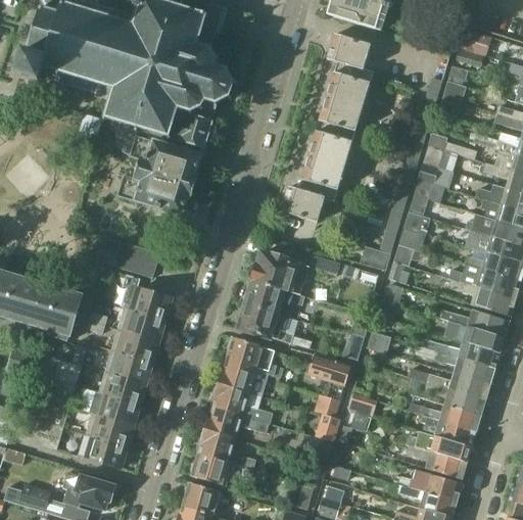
[(39,82),(41,76),(106,95),(103,105),(108,106),(104,119),(135,128),(134,131),(137,132),(138,129),(179,141),(202,148),(211,119),(215,105),(217,105),(218,100),(229,94),(232,97),(233,95),(230,92),(233,81),(237,81),(237,79),(233,79),(227,68),(230,65),(228,63),(226,67),(216,64),(216,57),(220,56),(219,54),(215,55),(210,48),(212,45),(211,44),(223,6),(200,0),(175,0),(175,1),(174,1),(173,5),(155,0),(135,0),(133,3),(130,13),(84,0),(43,0),(46,6),(45,9),(40,8),(27,53),(24,52),(16,76),(39,82)]
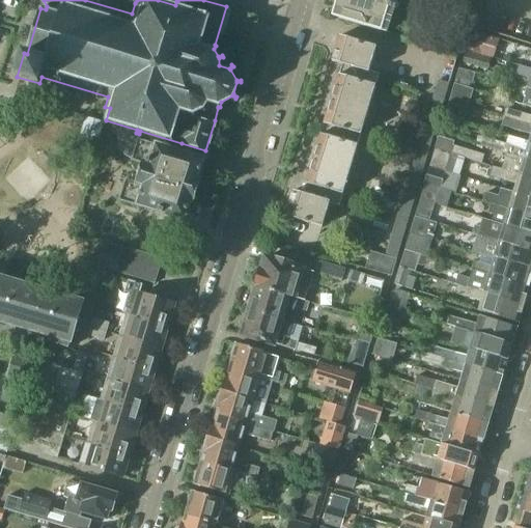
[(335,0),(331,14),(382,29),(389,0),(335,0)]
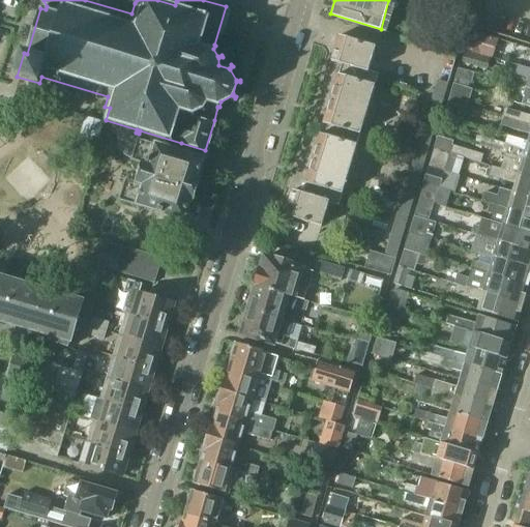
[(469,27),(464,47),(465,48),(481,52),(488,33),(469,27)]
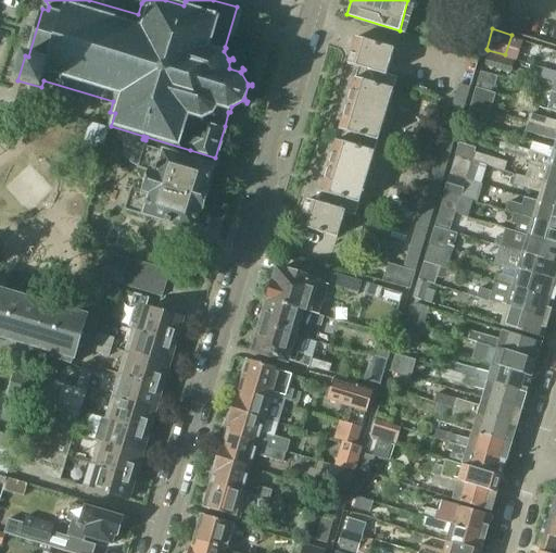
[(344,210),(355,213),(397,74),(387,71),(394,47),(355,35),(348,61),(357,64),(339,127),(337,126),(332,128),(331,133),(333,137),(336,138),(317,200),(306,197),(299,224),(337,235),(344,210)]
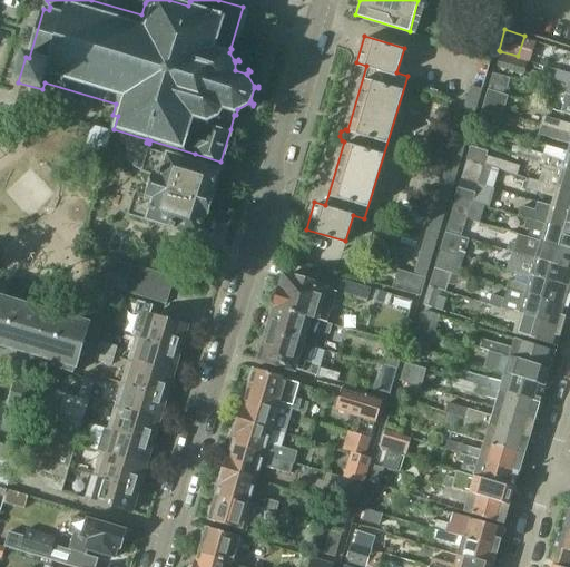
[(528,59),(518,56),(500,51),(497,65),(500,66),(503,69),(505,67),(509,67),(511,71),(514,69),(517,70),(520,75),(523,71),(524,71),(528,59)]
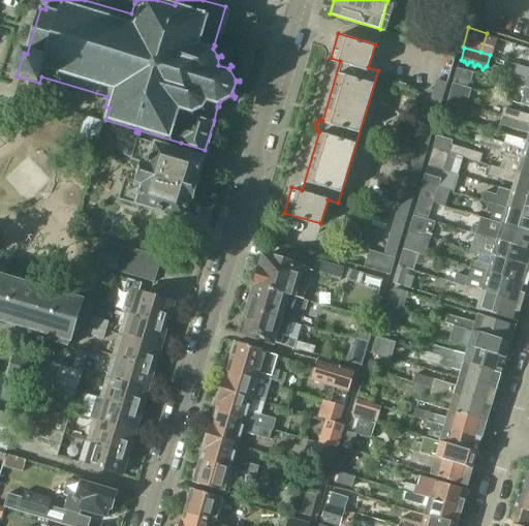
[(528,66),(517,62),(514,71),(526,75),(524,85),(528,86),(528,66)]
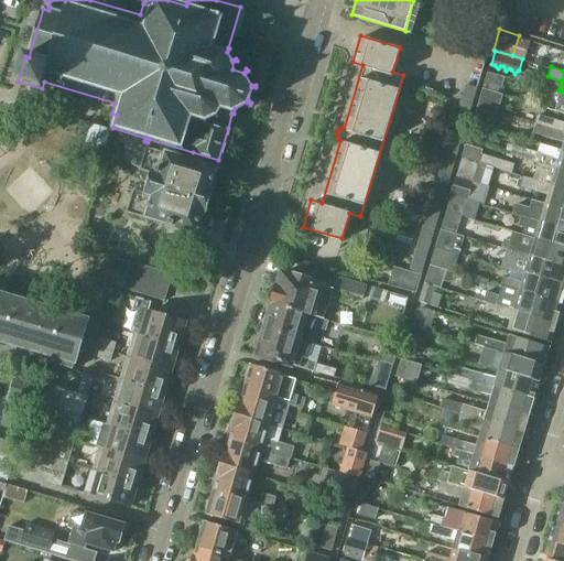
[(487,69),(484,81),(502,86),(506,75),(487,69)]
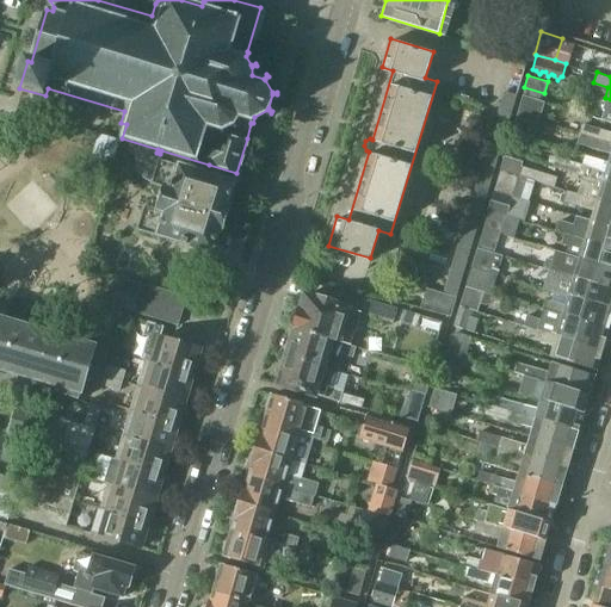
[(505,90),(457,249),(445,291),(426,285),(420,307),(451,315),(517,93),(505,90)]
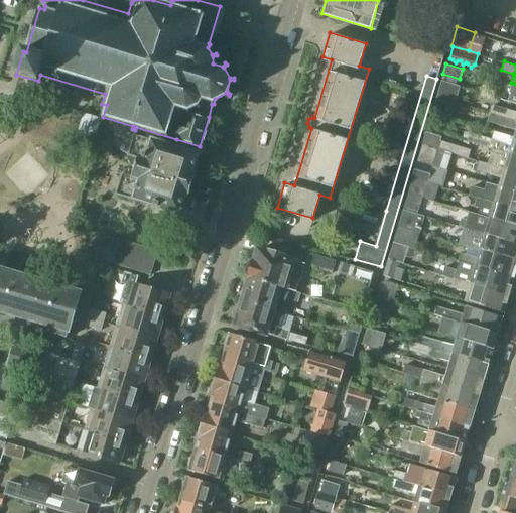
[(455,101),(460,85),(441,79),(436,95),(455,101)]
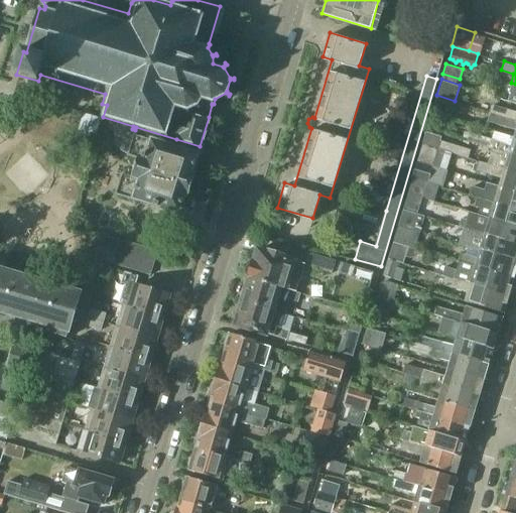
[(450,116),(455,101),(436,95),(431,111),(444,115),(450,116)]
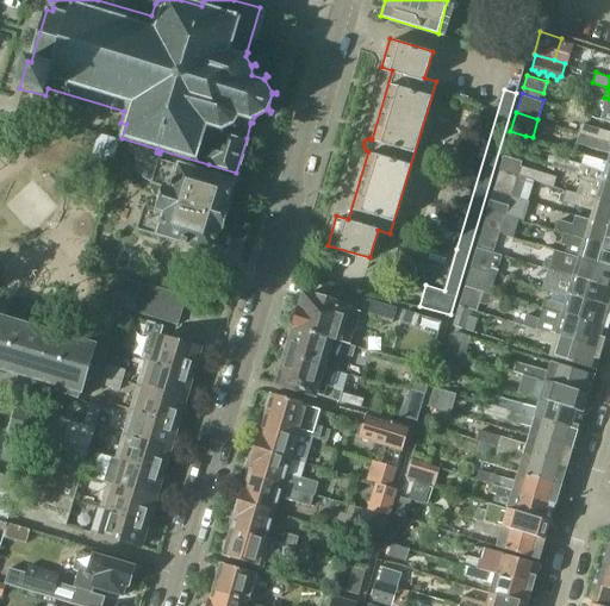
[(582,123),(579,132),(609,141),(609,131),(597,127),(582,123)]
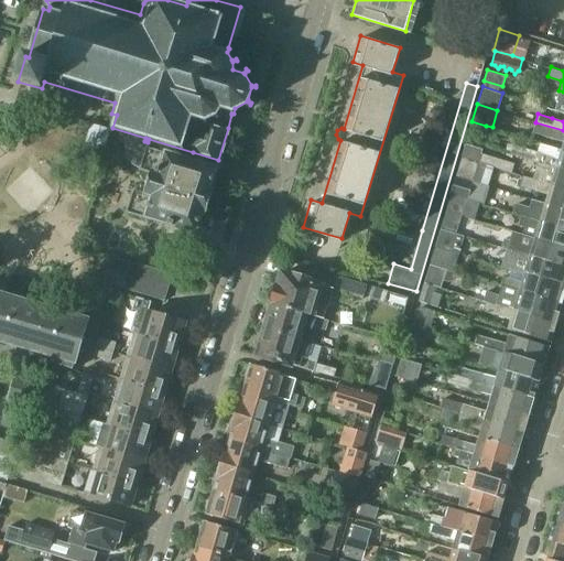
[(86,139),(102,144),(108,128),(91,122),(86,139)]
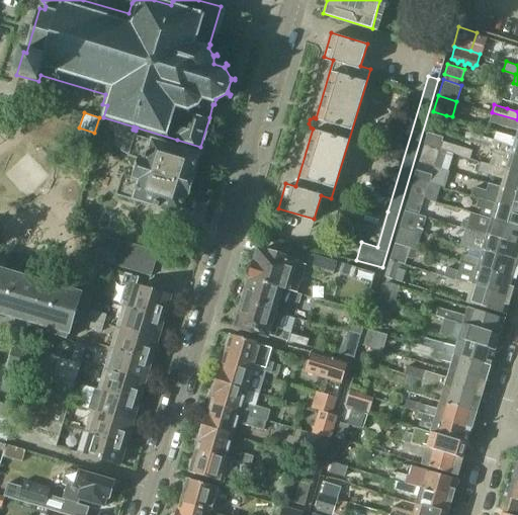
[(517,119),(492,112),(489,119),(502,123),(517,127),(517,130),(516,137),(517,137),(517,119)]
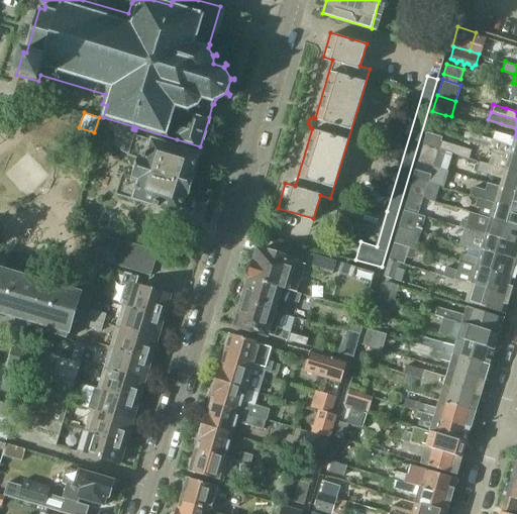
[(493,137),(490,146),(493,146),(516,153),(516,136),(515,136),(514,135),(495,129),(493,137)]
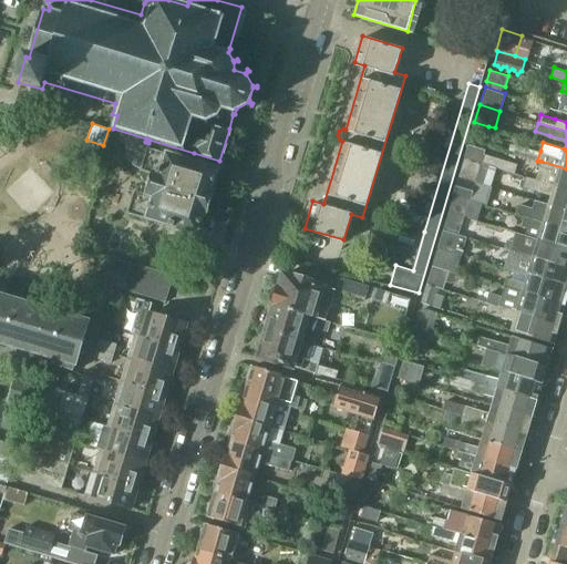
[(464,156),(464,157),(481,162),(481,161),(514,172),(517,163),(484,153),(485,147),(468,143),(464,155),(464,156)]
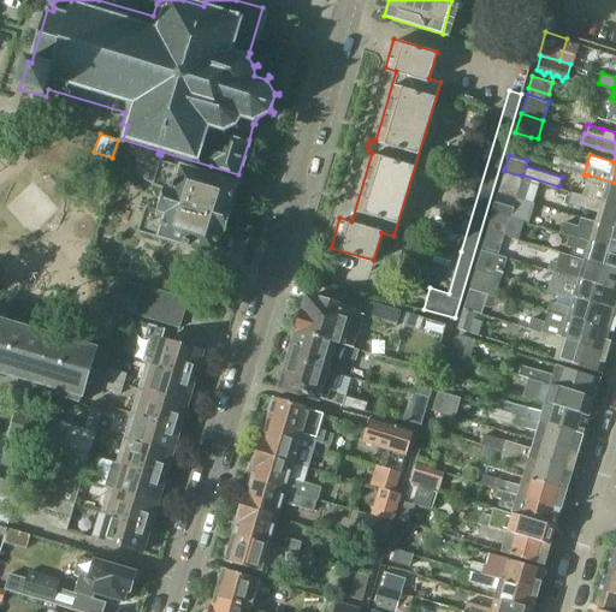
[(147,205),(140,229),(159,233),(159,235),(217,251),(223,230),(225,230),(232,206),(230,205),(238,174),(211,166),(208,174),(160,160),(153,183),(164,186),(158,208),(147,205)]
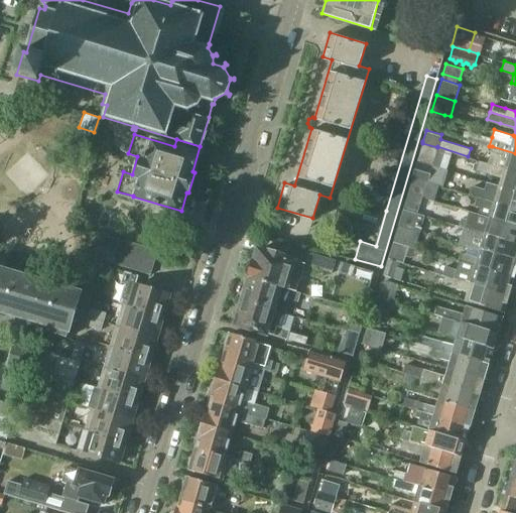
[(432,164),(437,147),(422,143),(417,159),(432,164)]
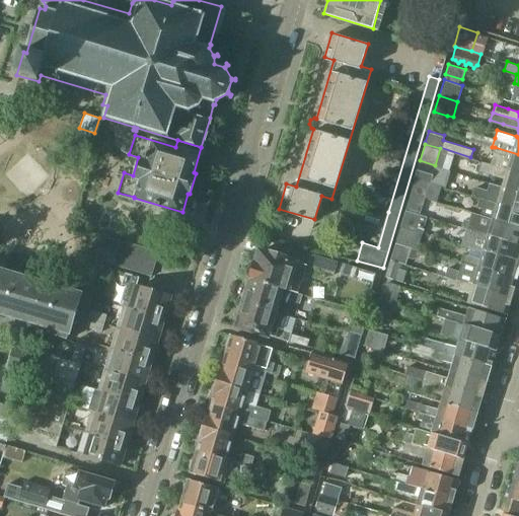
[(518,154),(495,147),(493,155),(497,156),(495,164),(518,171),(518,154)]
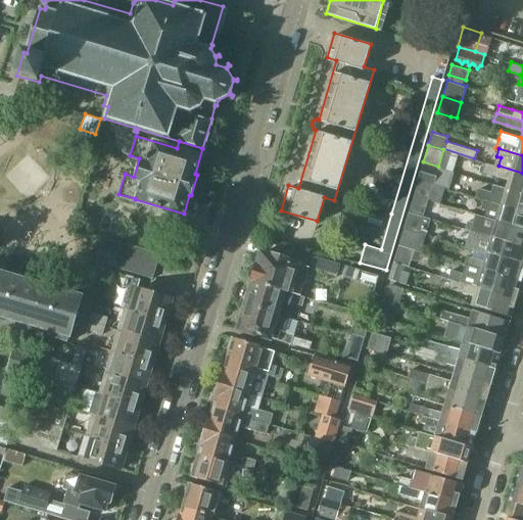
[(433,183),(438,167),(423,161),(418,178),(433,183)]
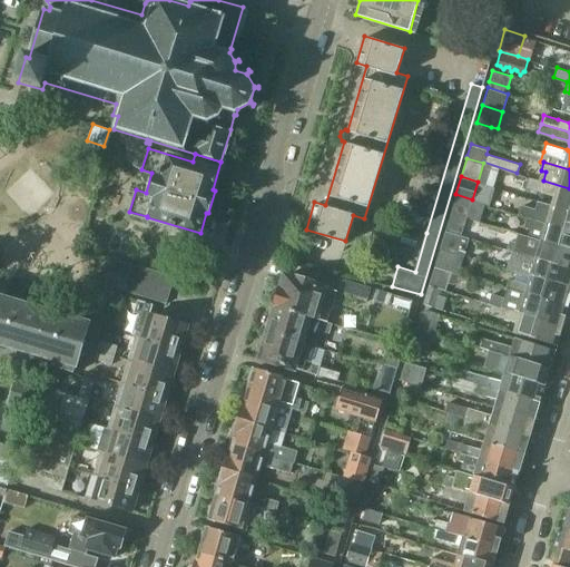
[(530,176),(527,186),(554,195),(551,204),(569,209),(569,188),(543,181),(530,176)]
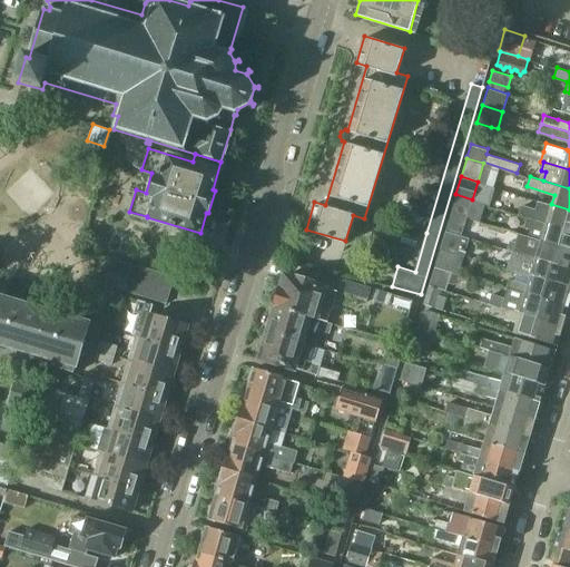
[(467,216),(472,199),(455,194),(451,212),(467,216)]
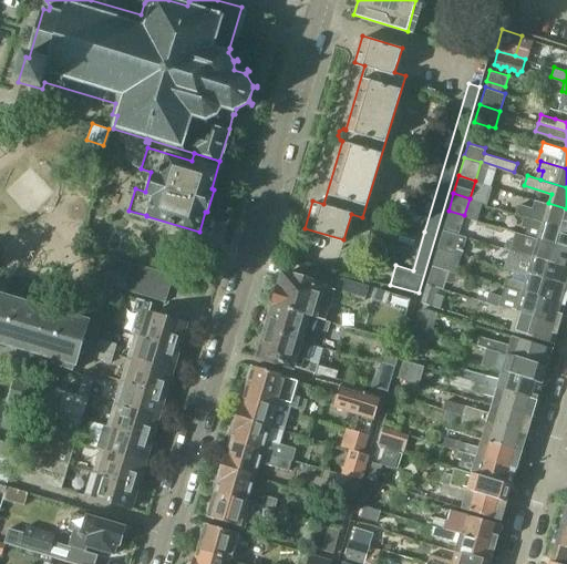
[(518,203),(515,213),(524,215),(566,227),(566,208),(548,203),(535,198),(532,207),(518,203)]
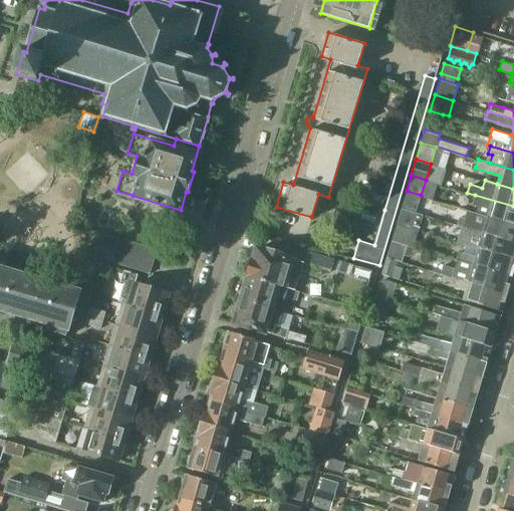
[(430,198),(421,195),(407,191),(402,207),(416,211),(417,207),(426,209),(430,198)]
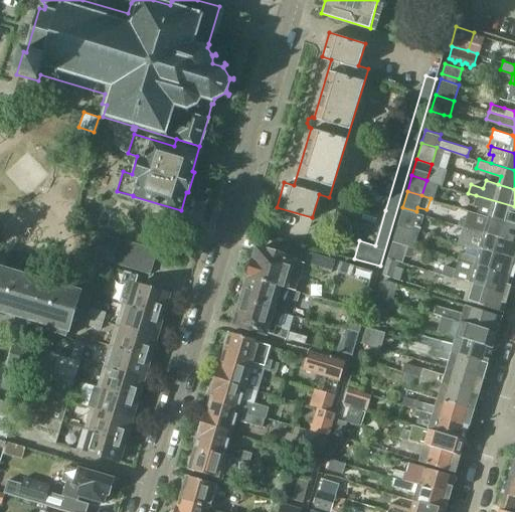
[(514,206),(476,195),(474,203),(479,205),(477,212),(514,223),(514,206)]
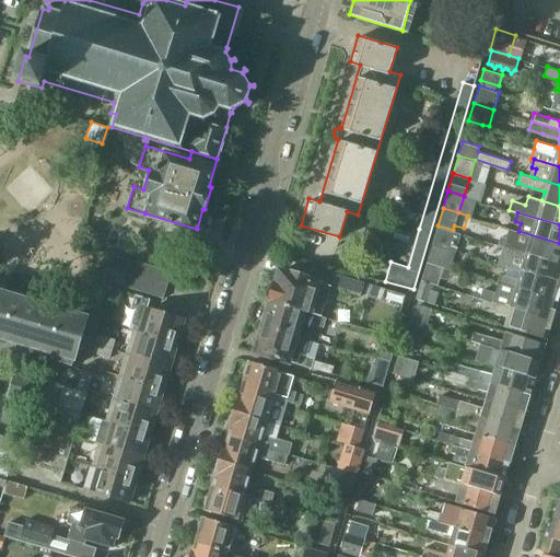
[(438,225),(432,243),(455,251),(461,232),(453,230),(438,225)]
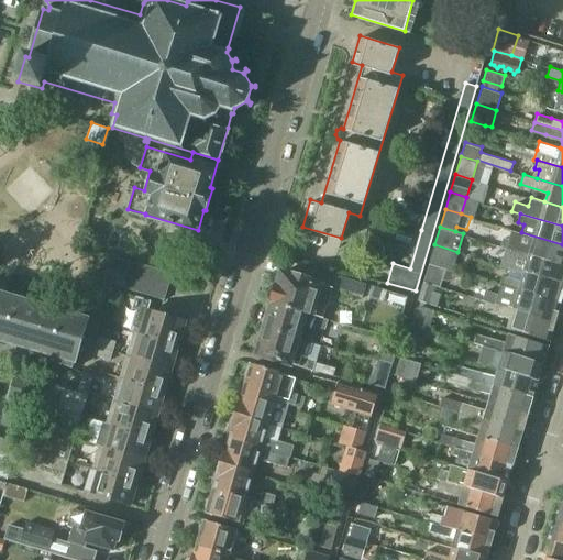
[(504,237),(500,245),(506,248),(562,264),(562,244),(521,232),(511,229),(509,238),(504,237)]
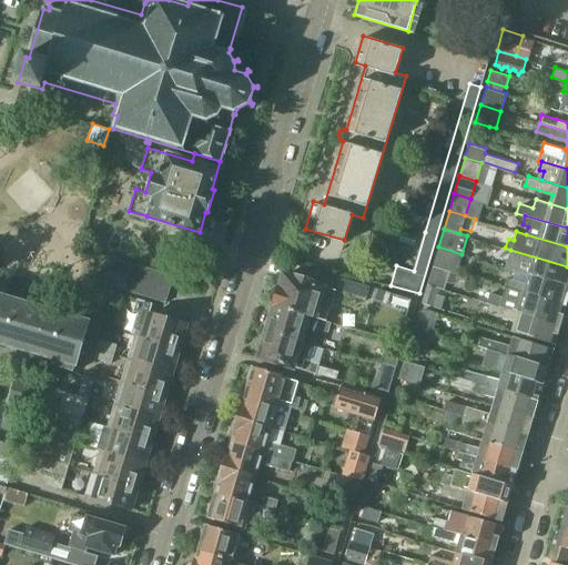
[(456,272),(462,254),(438,246),(433,265),(449,271),(449,270),(456,272)]
